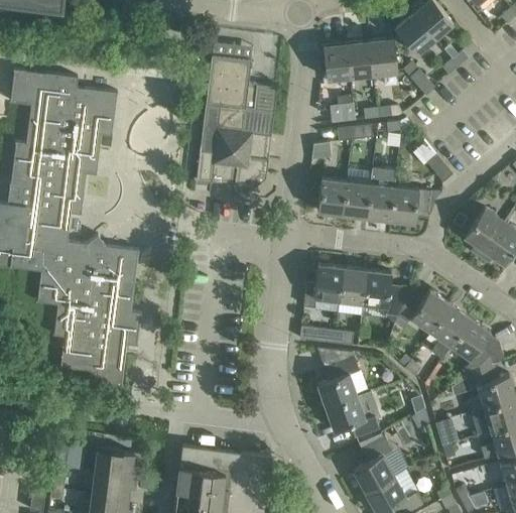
[(421,0),(411,9),(413,12),(413,13),(434,39),(453,23),(432,0),(428,0),(424,4),(421,0)]
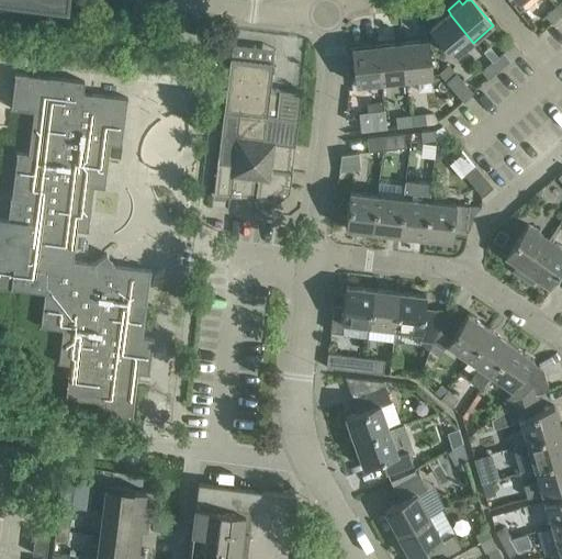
[(561,17),(555,9),(546,19),(552,26),(561,17)]
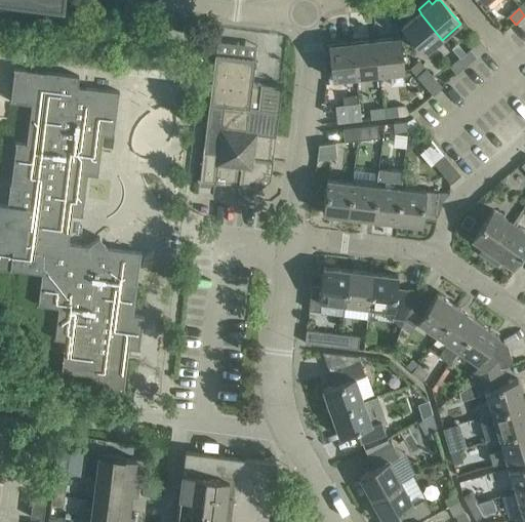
[(442,40),(420,13),(401,29),(423,55),(442,40)]
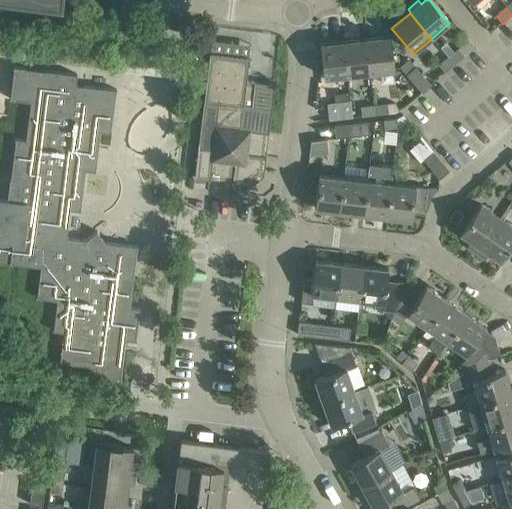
[(391,38),(367,41),(370,74),(394,72),(391,38)]
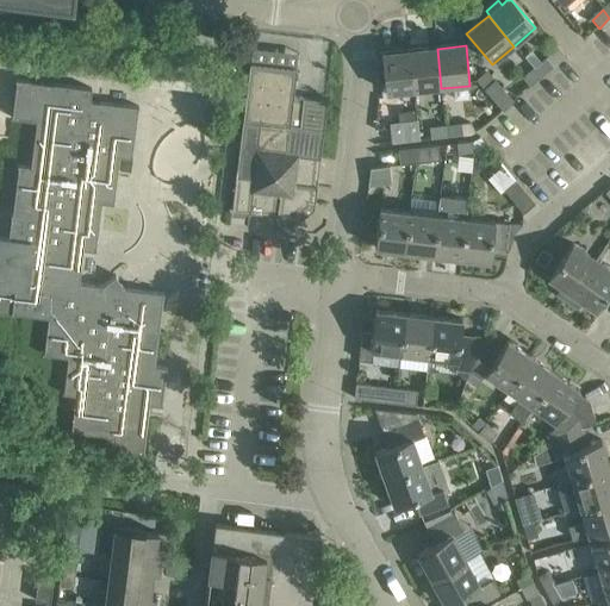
[(437,49),(410,51),(415,92),(441,88),(437,49)]
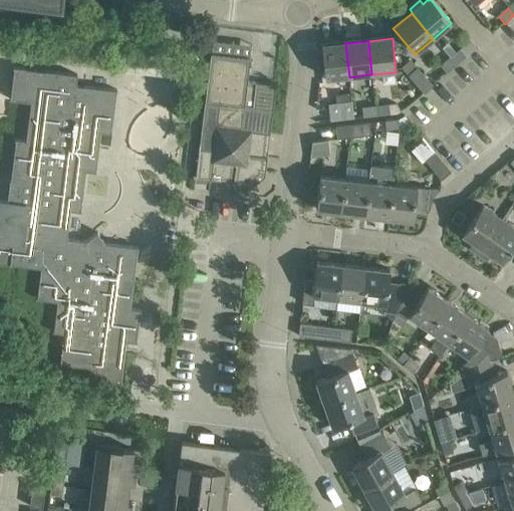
[(447,47),(444,50),(451,59),(456,66),(476,49),(471,42),(455,56),(447,47)]
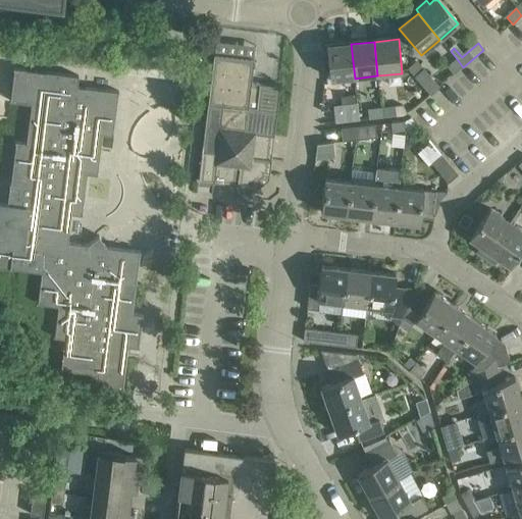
[(355,79),(351,44),(326,47),(330,81),(355,79)]
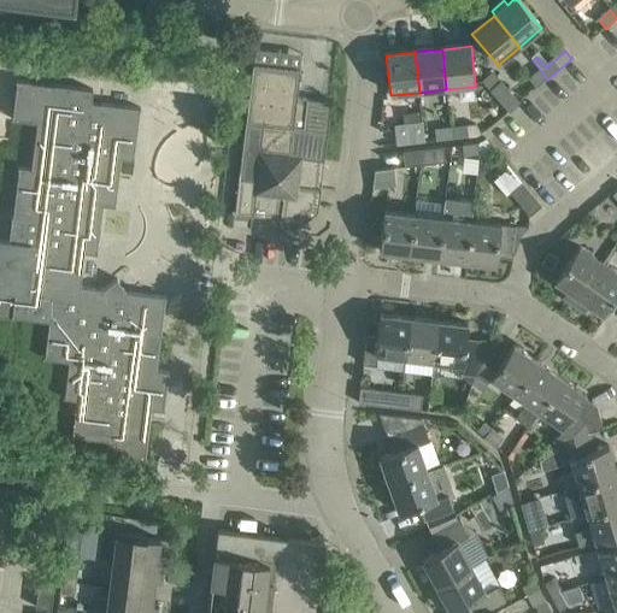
[(239,181),(235,216),(299,224),(300,217),(311,208),(318,208),(331,104),(297,100),(300,71),(253,65),(239,181)]
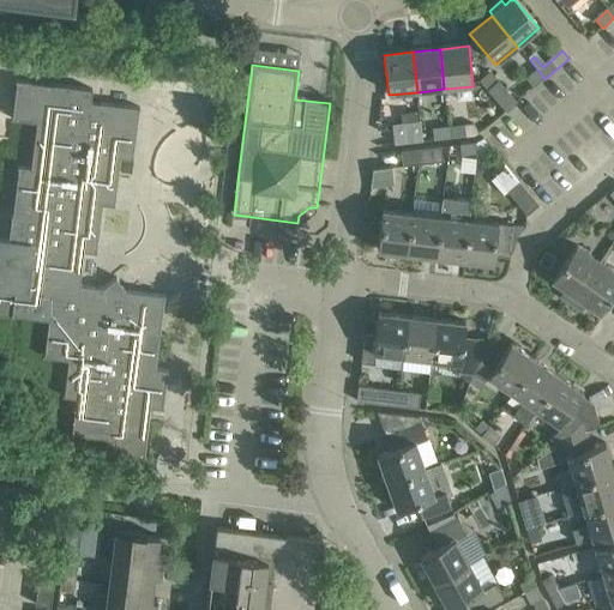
[(539,71),(527,80),(533,89),(545,79),(539,71)]
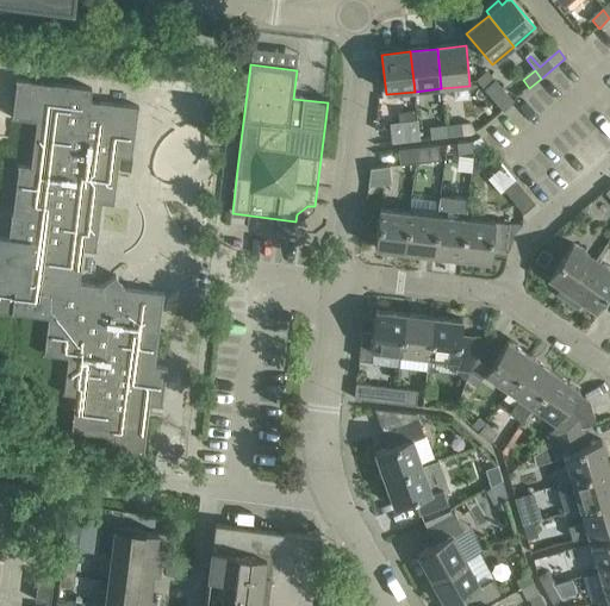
[(92,91),(16,81),(11,124),(38,127),(32,175),(19,173),(12,238),(0,238),(0,314),(49,320),(44,355),(68,360),(64,394),(80,398),(76,425),(107,429),(104,449),(144,454),(149,406),(162,408),(167,369),(154,368),(163,298),(125,292),(116,280),(103,288),(79,286),(83,251),(95,251),(101,205),(114,206),(119,158),(131,158),(139,110),(91,104),(92,91)]
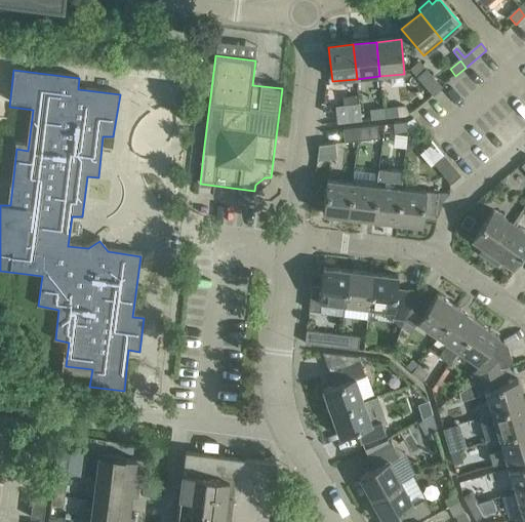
[(335,109),(336,125),(361,123),(359,107),(358,107),(357,97),(347,99),(348,108),(335,109)]
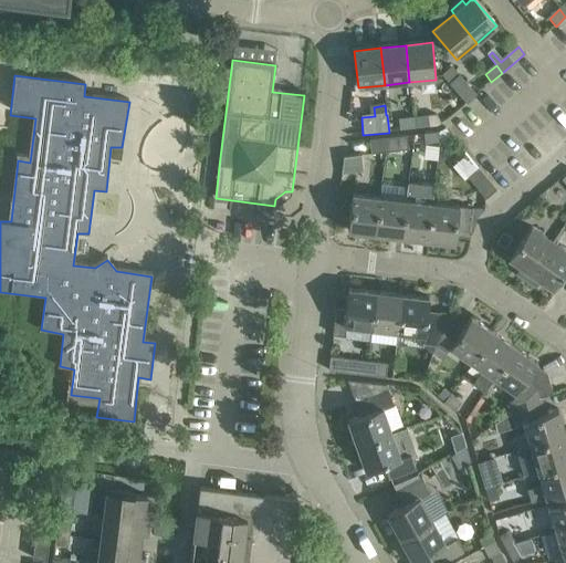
[(427,118),(413,120),(415,129),(428,127),(427,118)]
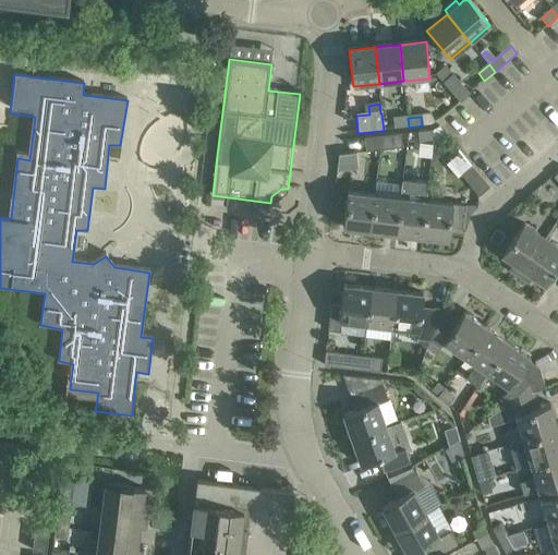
[(408,118),(393,120),(395,129),(409,128),(408,118)]
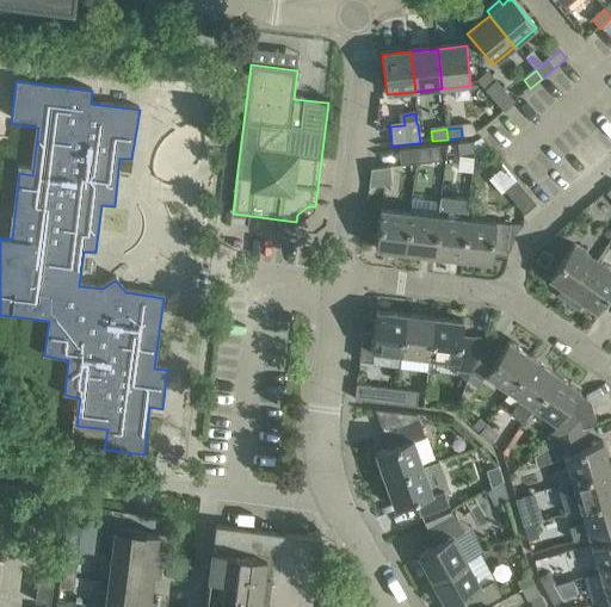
[(475,155),(475,152),(474,144),(460,146),(461,156),(475,155)]
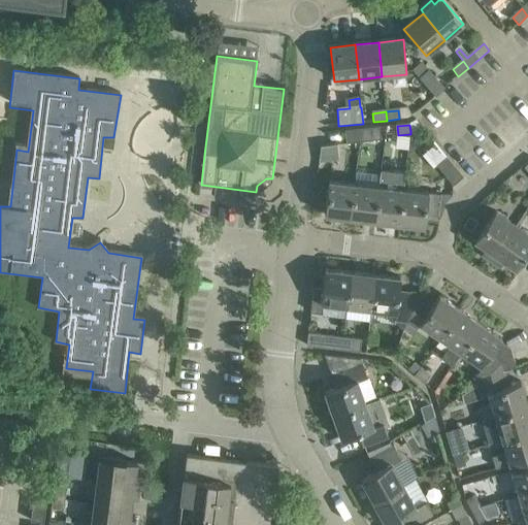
[(380,128),(370,129),(372,142),(381,141),(380,128)]
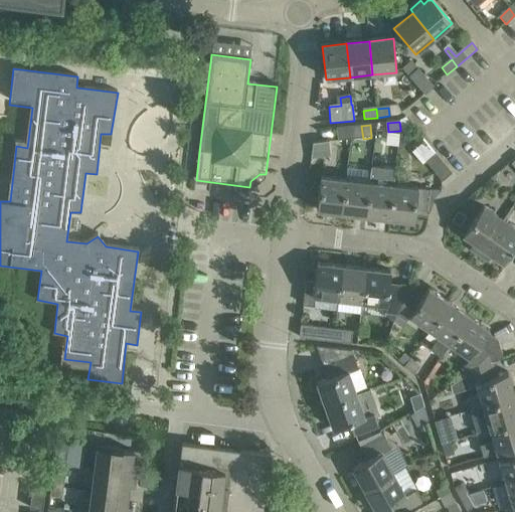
[(361,126),(336,129),(338,142),(363,139),(361,126)]
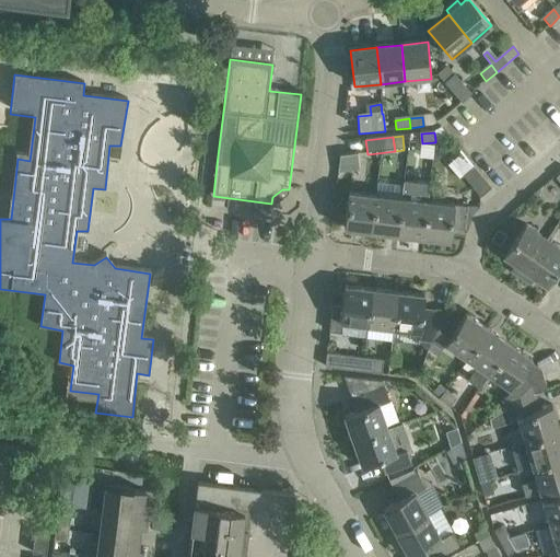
[(491,189),(474,167),(463,177),(481,198),(491,189)]
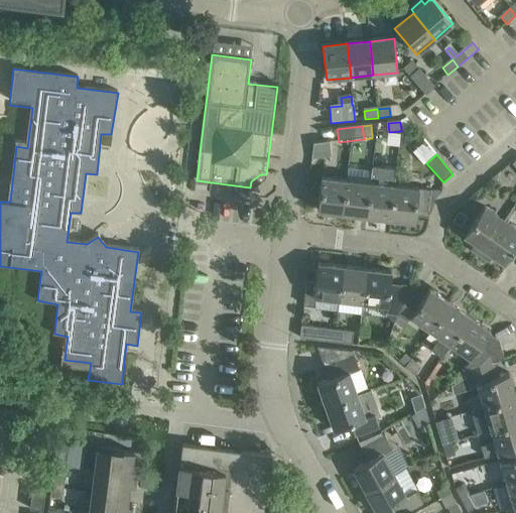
[(366,218),(390,221),(394,186),(395,186),(397,170),(373,167),(371,184),(370,184),(366,218)]
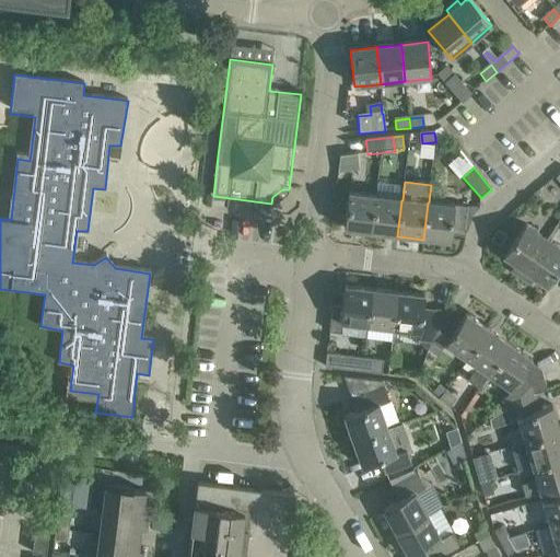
[(345,230),(371,233),(375,197),(349,194),(345,230)]
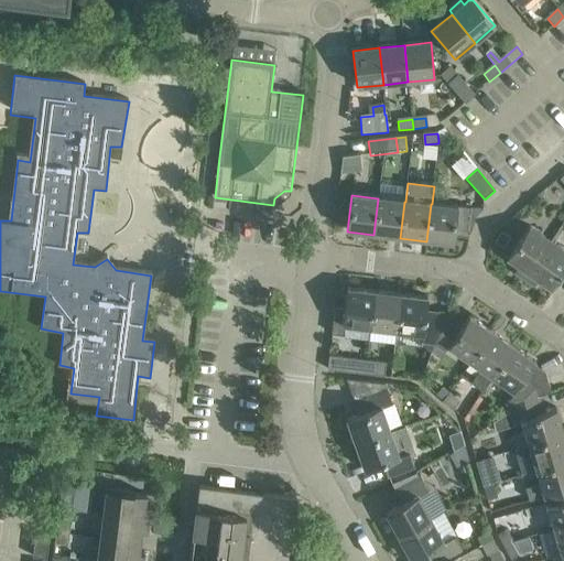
[(373,235),(400,238),(404,202),(378,198),(373,235)]
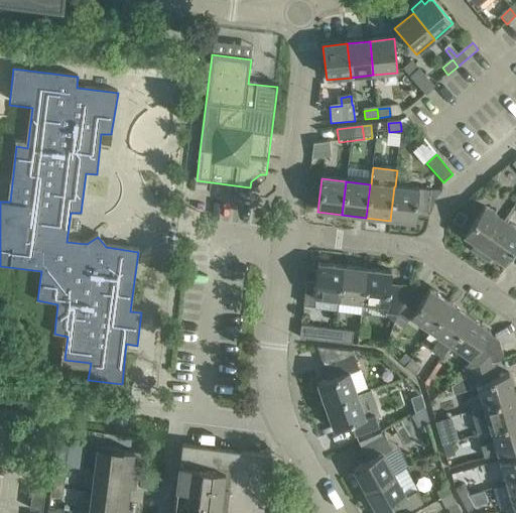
[(394,186),(390,221),(415,224),(416,212),(428,213),(430,191),(395,186),(394,186)]
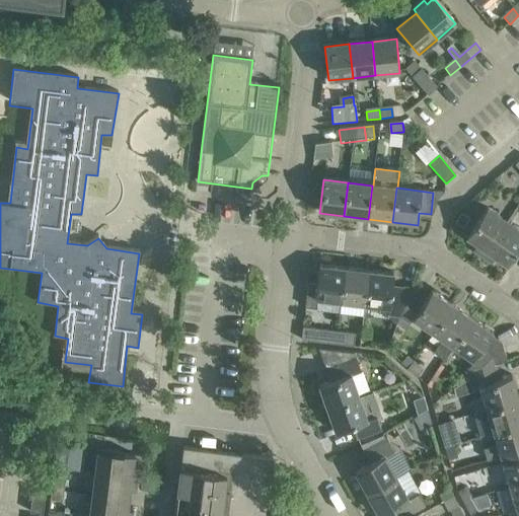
[(474,252),(483,259),(507,223),(488,210),(467,238),(478,246),(474,252)]
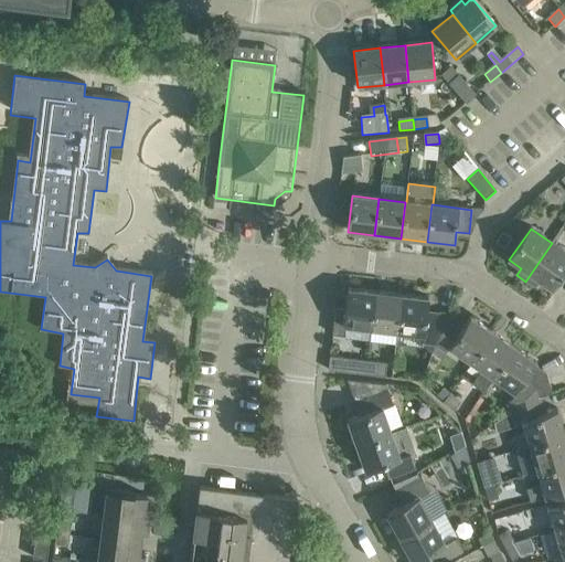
[(494,243),(504,250),(511,241),(500,234),(494,243)]
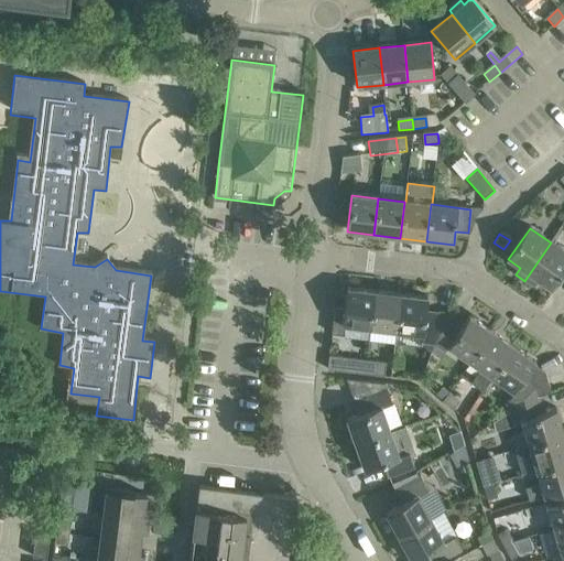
[(563,251),(551,243),(524,281),(534,287),(539,280),(551,289),(563,269),(563,251)]
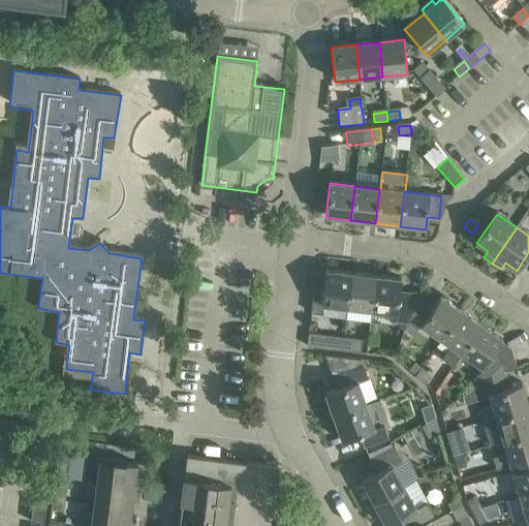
[(323,306),(347,308),(351,274),(325,272),(323,290),(314,289),(311,314),(322,316),(323,306)]
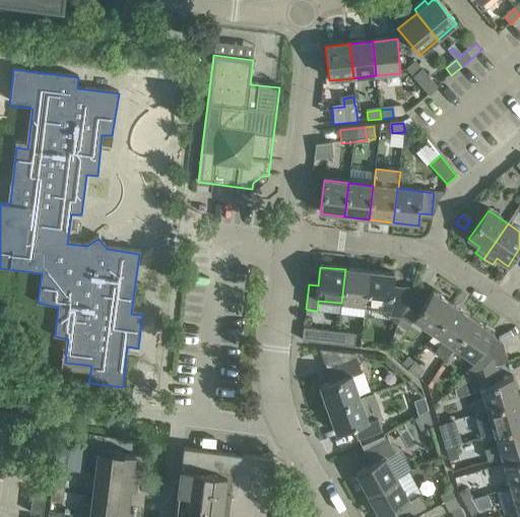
[(341,303),(366,306),(369,272),(345,269),(341,303)]
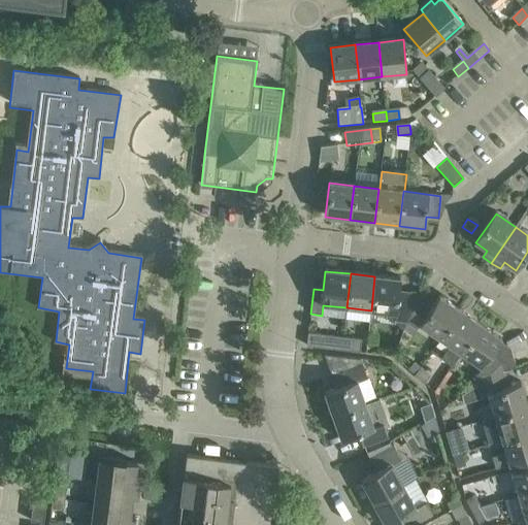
[(404,331),(417,295),(399,293),(400,280),(374,276),(371,310),(396,314),(395,323),(394,325),(403,332),(404,331)]
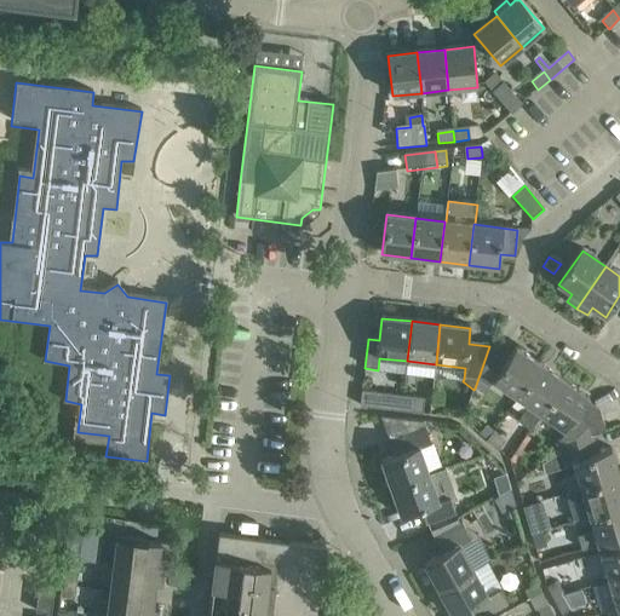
[(494,383),(518,399),(541,366),(516,347),(507,358),(489,346),(475,389),(483,395),(488,387),(489,389),(494,383)]
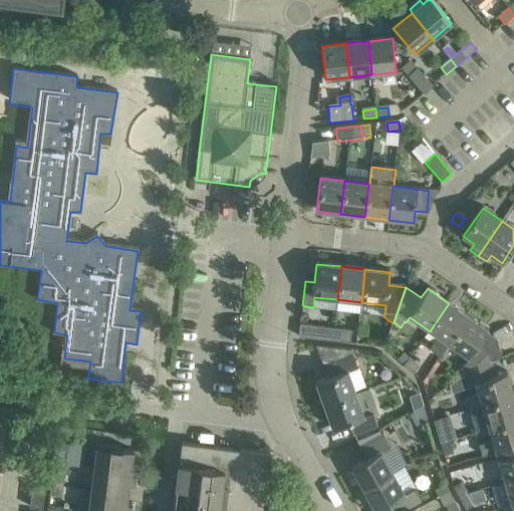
[(448,344),(449,345),(468,317),(449,303),(430,331),(438,337),(430,349),(440,356),(448,344)]
